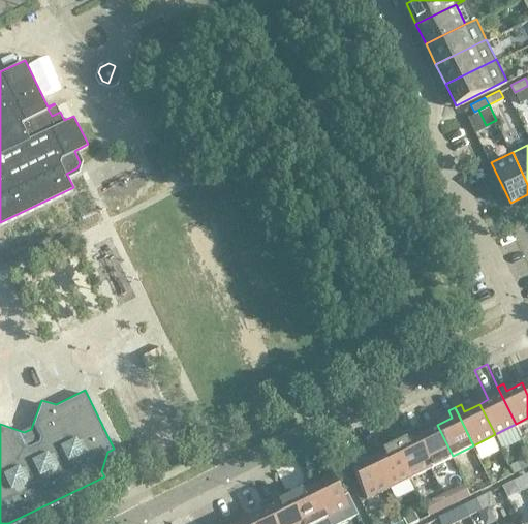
[(453,456),(437,425),(423,432),(418,425),(412,428),(431,466),(453,456)]
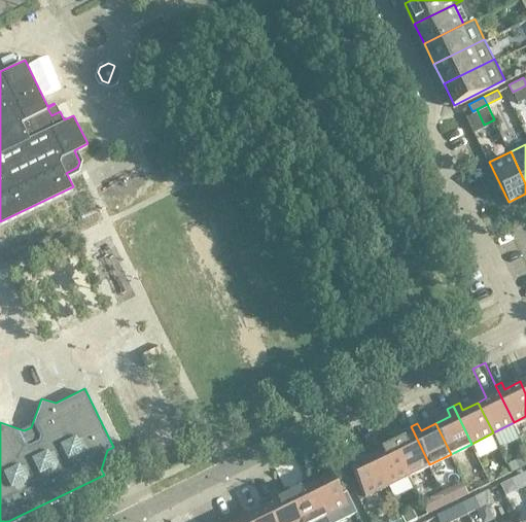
[(429,464),(411,426),(405,429),(408,437),(393,444),(409,475),(429,464)]
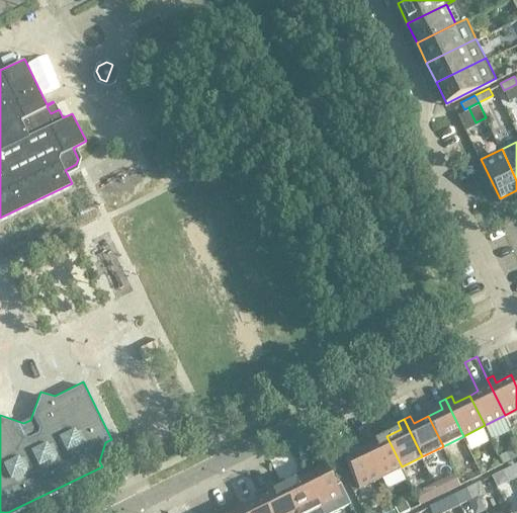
[(402,466),(386,436),(372,443),(368,436),(362,439),(380,477),(402,466)]
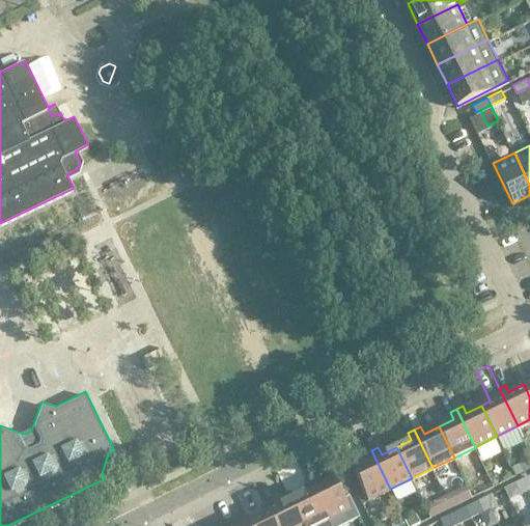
[(390,489),(371,450),(365,453),(368,461),(353,468),(368,499),(390,489)]
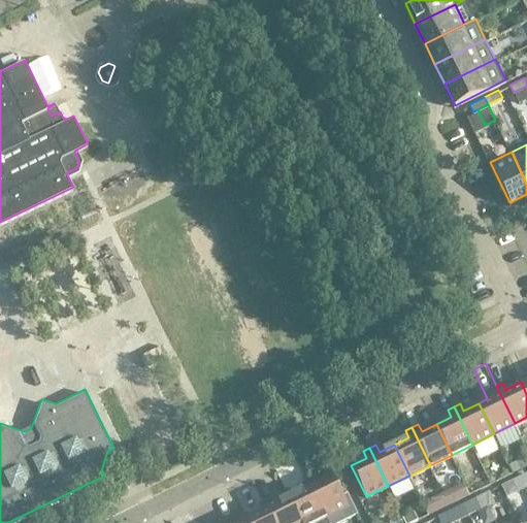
[(526,455),(508,464),(513,474),(526,466),(526,455)]
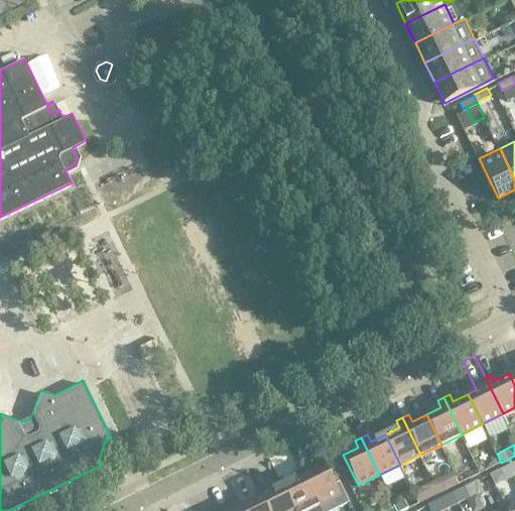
[(343,455),(338,458),(353,488),(358,485),(343,455)]
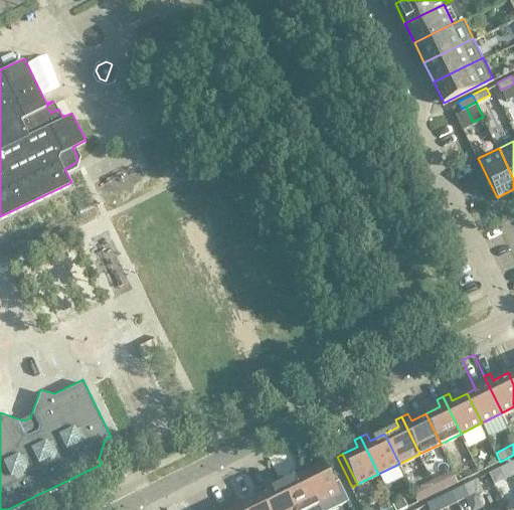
[(512,473),(507,462),(501,465),(506,476),(512,473)]
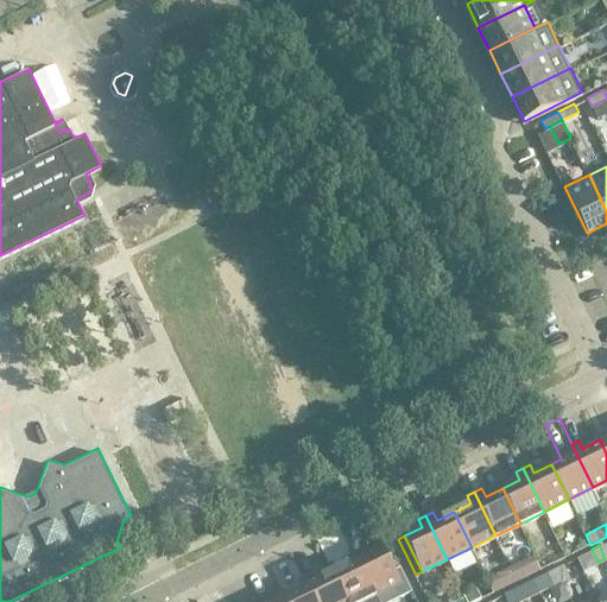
[(361,547),(354,551),(379,601),(385,601),(412,589),(400,564),(393,568),(384,546),(365,555),(361,547)]
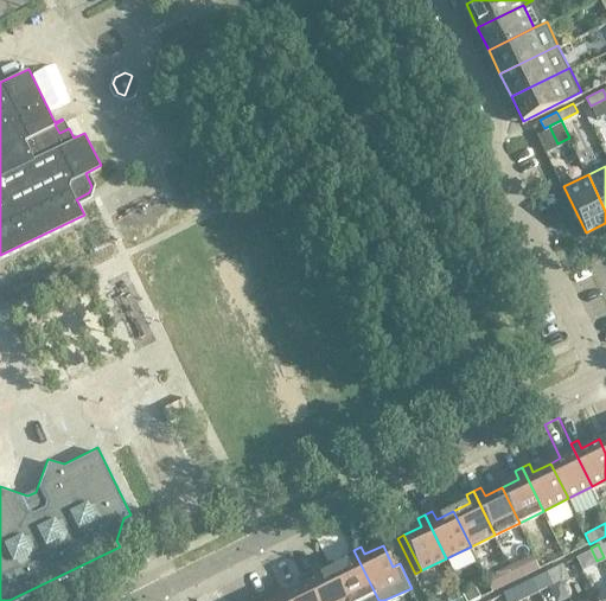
[(378,600),(353,550),(346,554),(350,561),(333,569),(349,600),(378,600)]
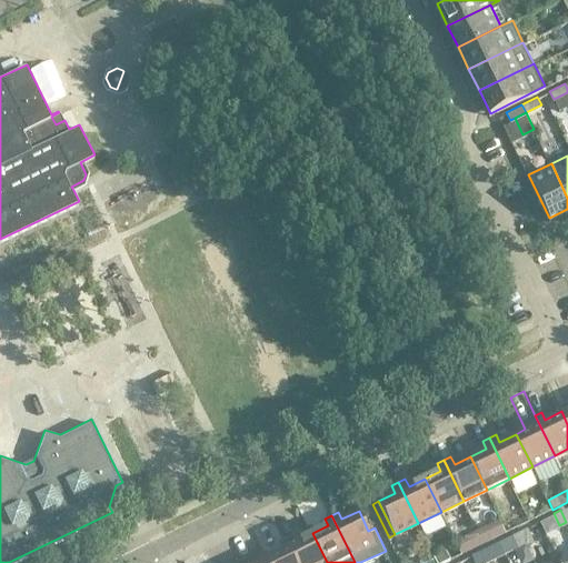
[(500,518),(487,524),(495,539),(507,532),(500,518)]
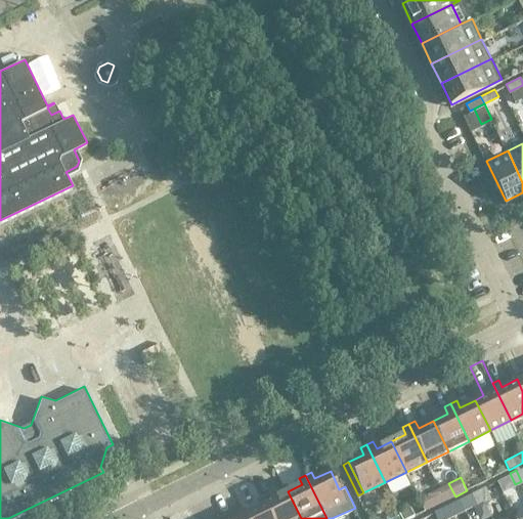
[(490,495),(485,485),(479,488),(484,499),(490,495)]
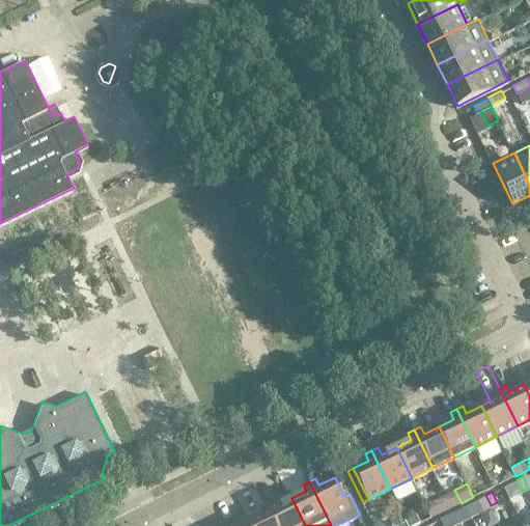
[(491,505),(485,495),(478,498),(483,509),(491,505)]
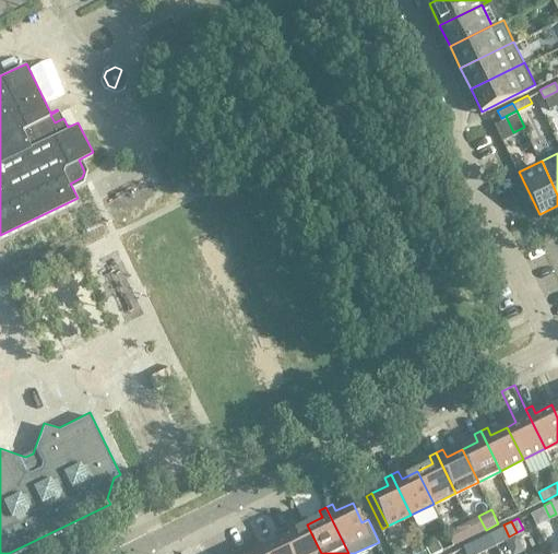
[(321,553),(307,525),(292,532),(287,526),(281,529),(293,553),(321,553)]
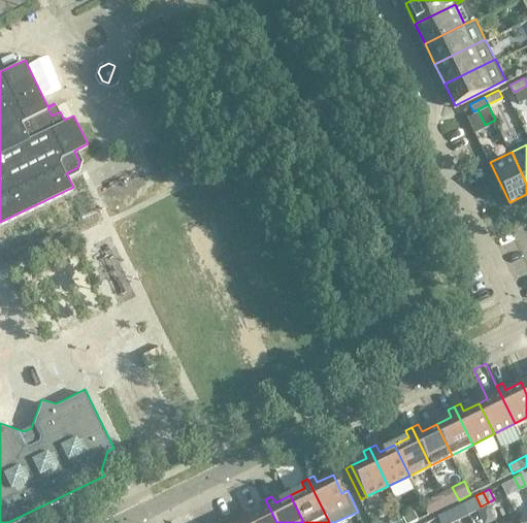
[(434,495),(422,501),(429,515),(440,509),(434,495)]
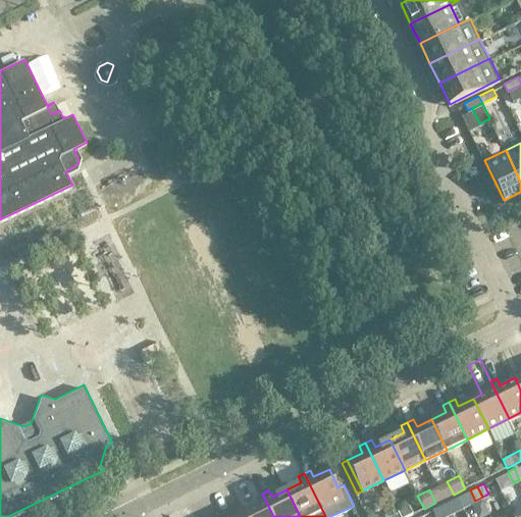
[(273,516),(262,494),(256,497),(259,503),(245,510),(248,516),(273,516)]
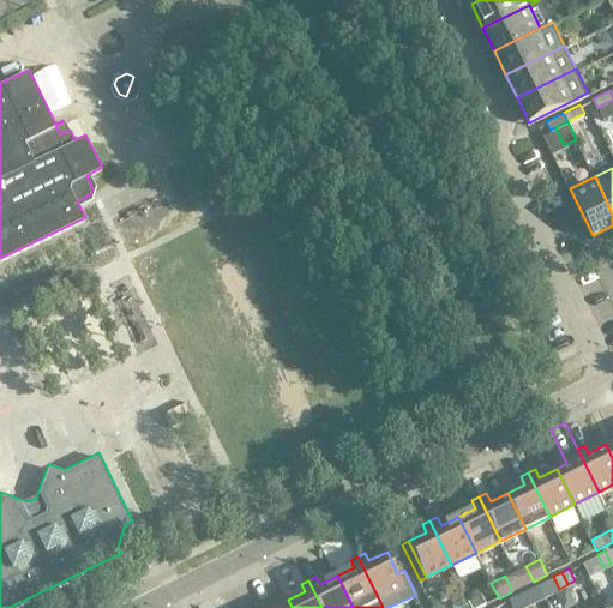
[(532,602),(526,590),(517,594),(523,606),(532,602)]
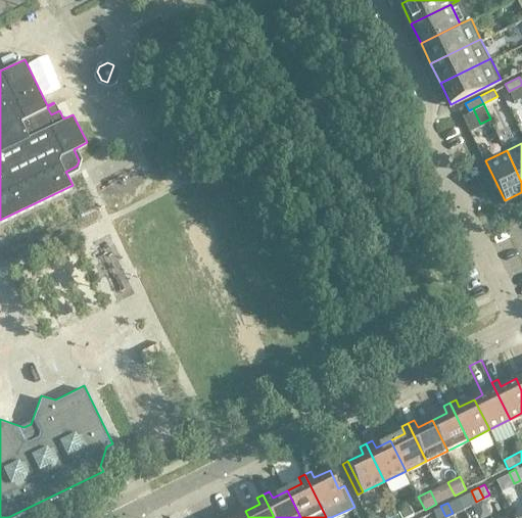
[(441,517),(445,516),(440,506),(433,509),(437,517),(441,517)]
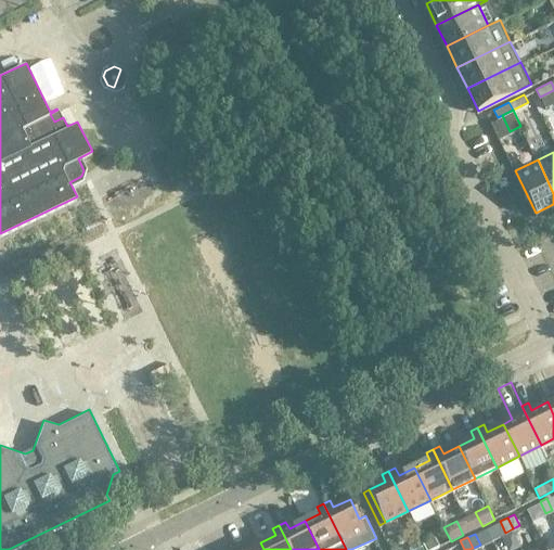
[(436,538),(424,545),(426,549),(433,549),(440,547),(436,538)]
